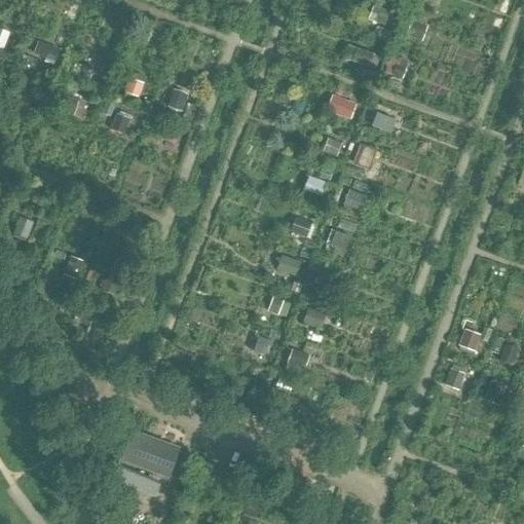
[(375,5),(370,17),(388,25),(390,19),(396,21),(398,13),(375,5)]
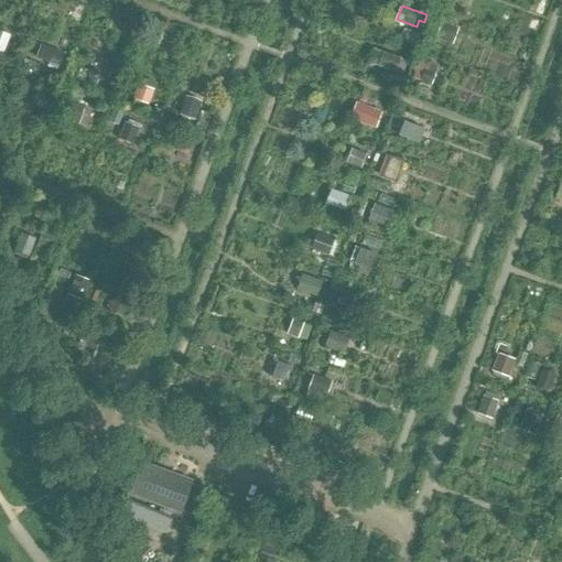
[(443,21),(438,35),(454,41),(460,28),(443,21)]
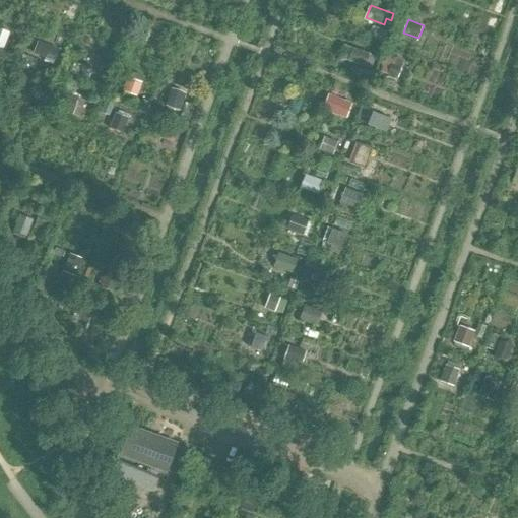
[(0,45),(4,47),(9,31),(0,27),(0,45)]
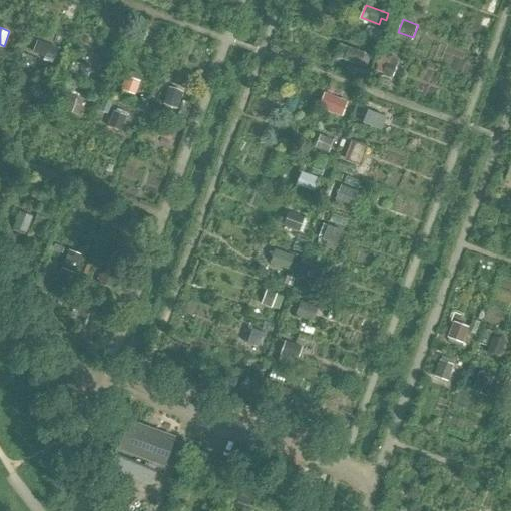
[(35,60),(47,65),(54,47),(42,42),(35,60)]
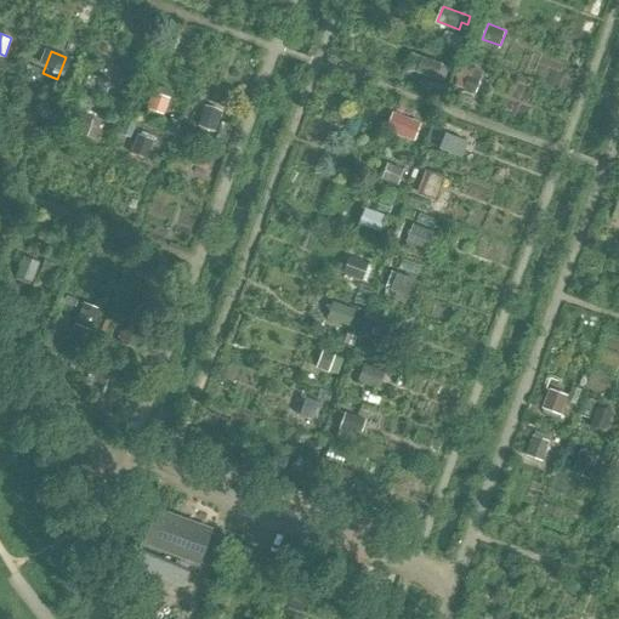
[(418,71),(444,80),(450,66),(424,56),(418,71)]
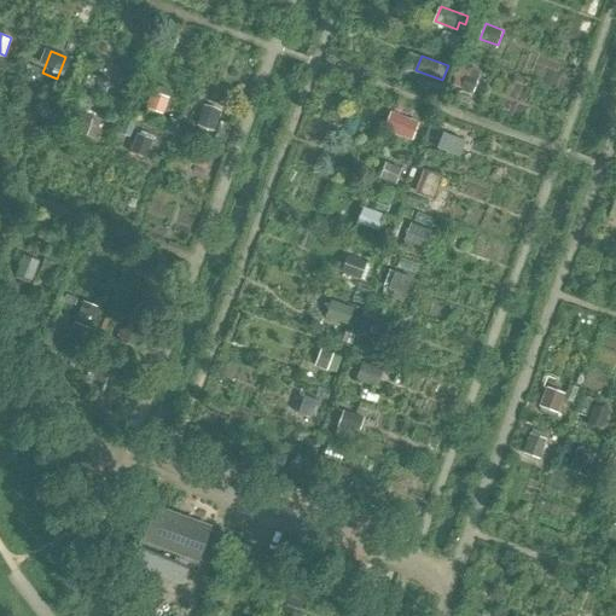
[(455,83),(475,91),(478,79),(468,75),(469,70),(460,68),(455,83)]
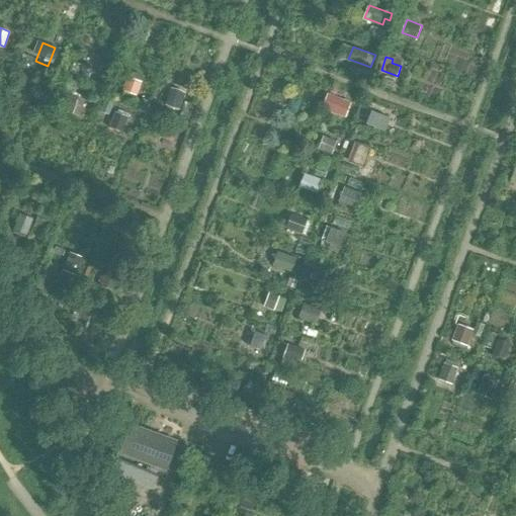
[(93,66),(88,64),(82,66),(86,75),(95,72),(93,66)]
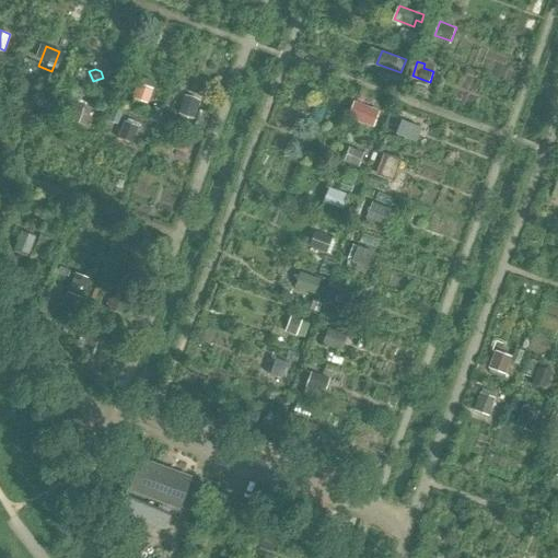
[(134,100),(147,104),(153,88),(140,82),(134,100)]
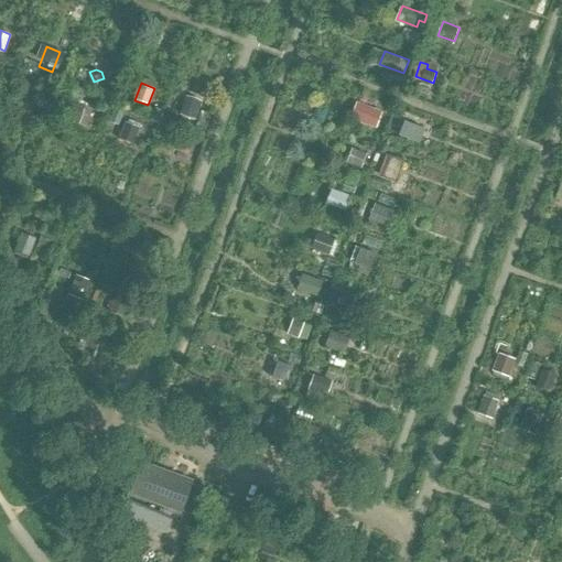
[(182,114),(195,118),(202,100),(188,95),(182,114)]
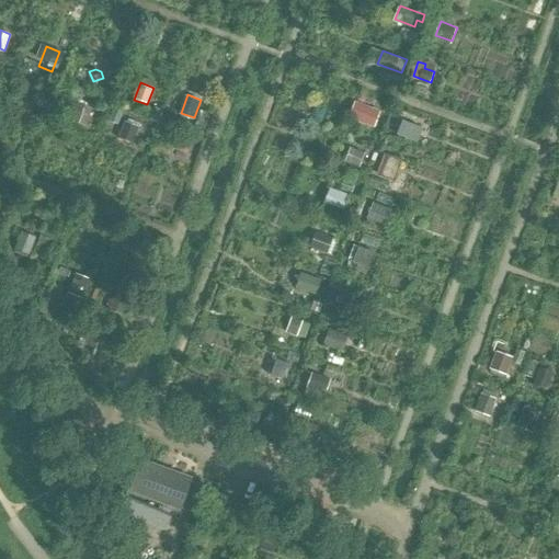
[(72,120),(87,124),(92,107),(78,103),(72,120)]
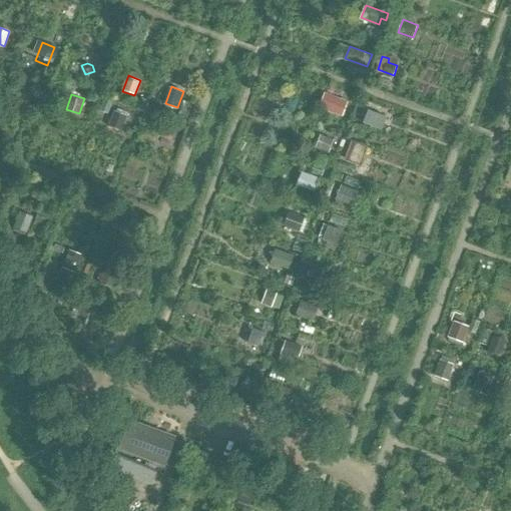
[(348,101),(332,95),(328,108),(343,114),(348,101)]
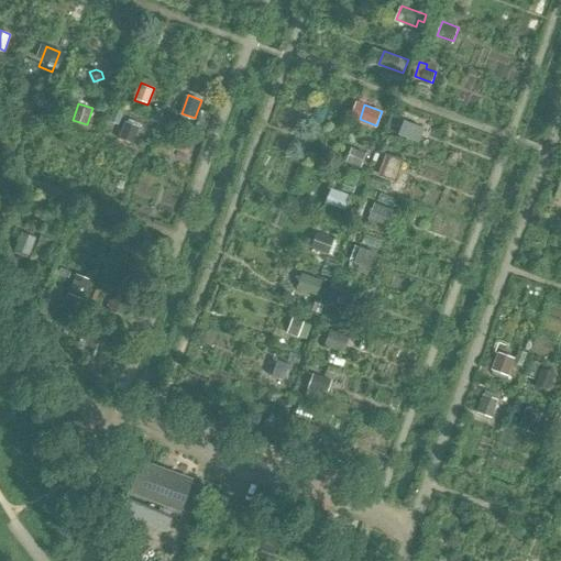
[(153,117),(161,120),(164,112),(155,109),(153,117)]
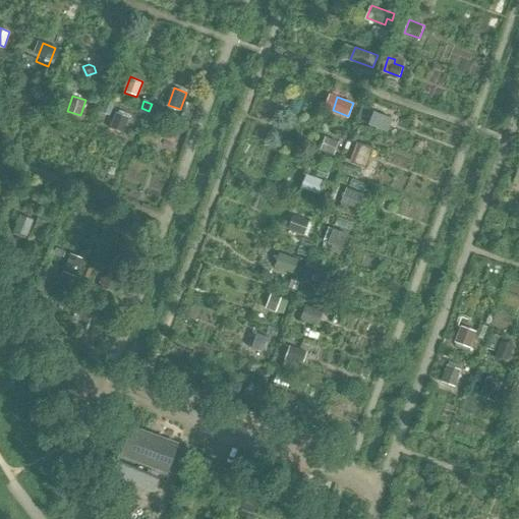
[(151,109),(160,113),(162,107),(153,104),(151,109)]
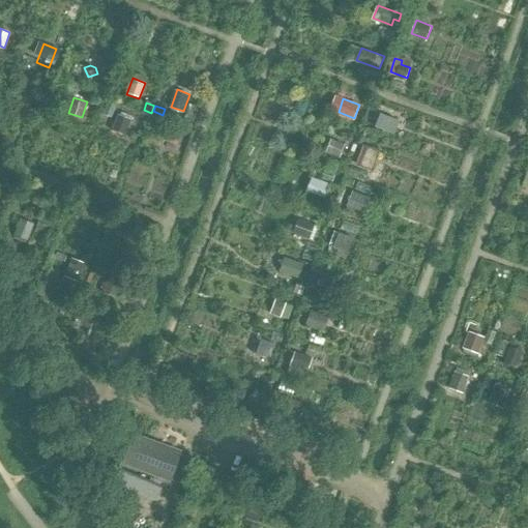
[(379,124),(389,128),(394,117),(383,113),(379,124)]
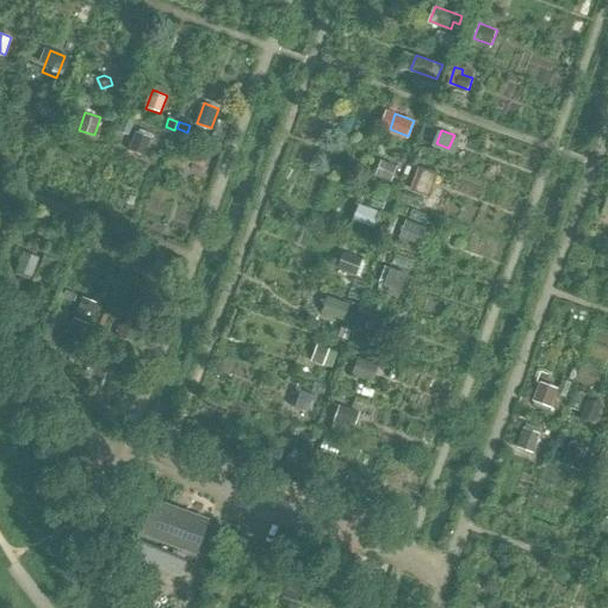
[(130,149),(146,154),(152,136),(137,131),(130,149)]
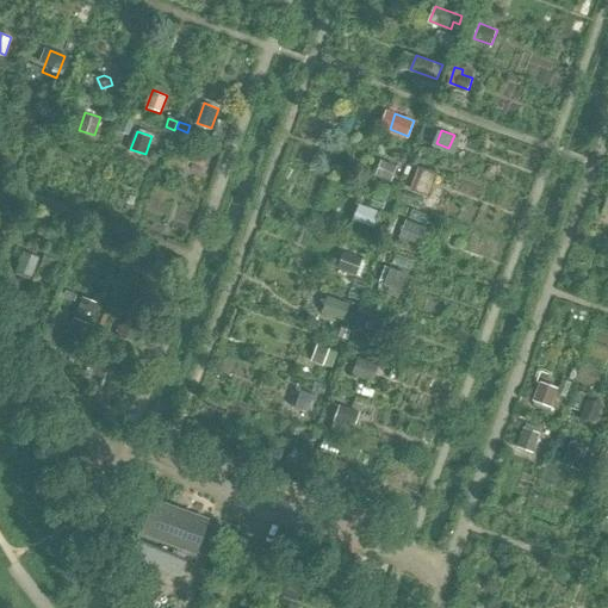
[(382,160),(377,174),(391,180),(397,166),(382,160)]
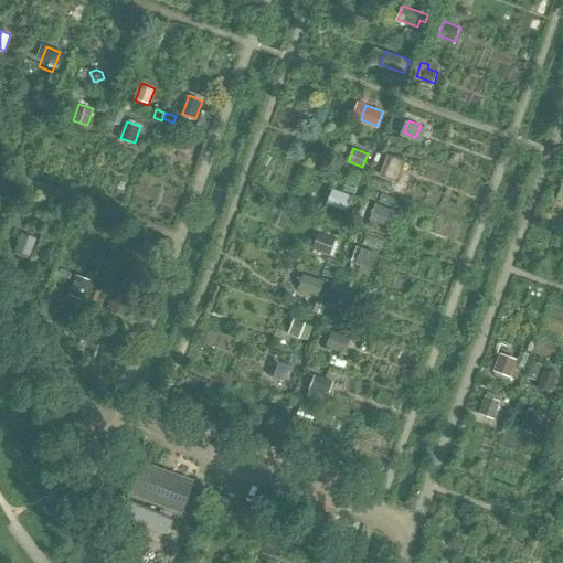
[(392,168),(389,179),(399,182),(402,172),(392,168)]
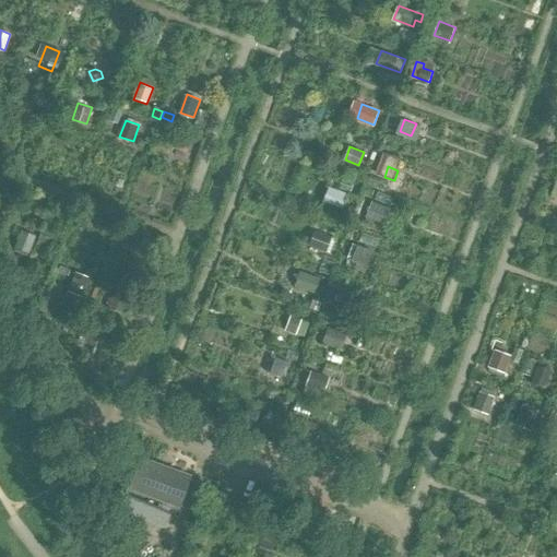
[(329,201),(343,206),(348,193),(334,188),(329,201)]
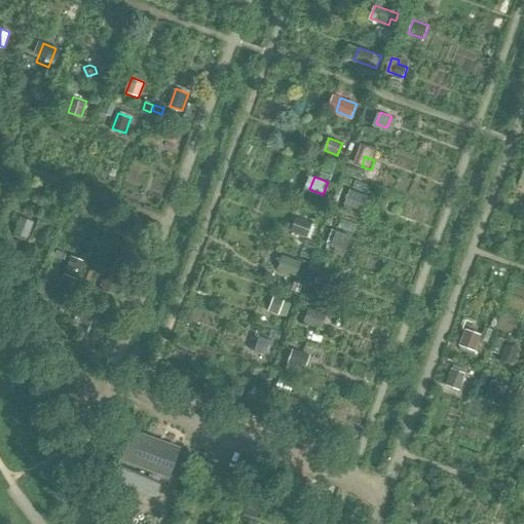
[(343,189),(339,187),(333,201),(337,202),(343,189)]
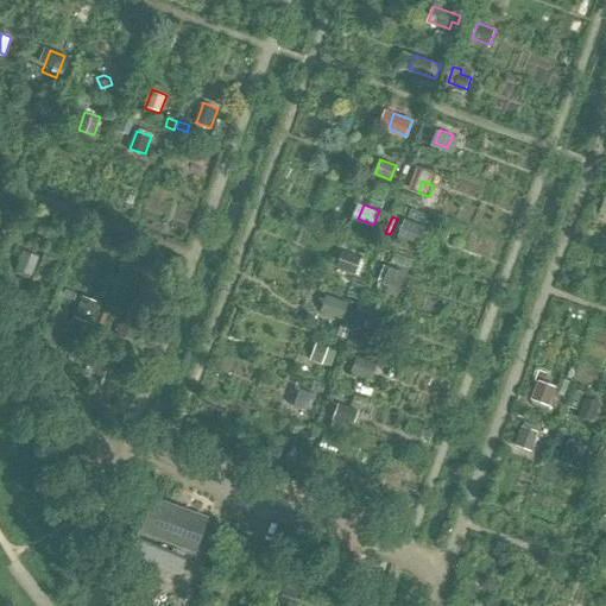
[(401,234),(418,241),(424,227),(405,220),(401,234)]
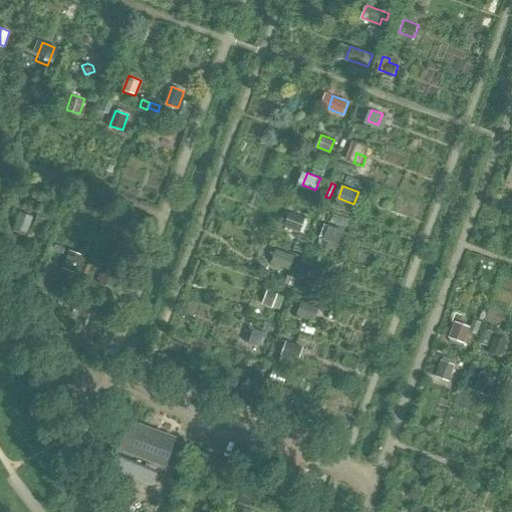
[(21,212),(15,227),(27,232),(33,217),(21,212)]
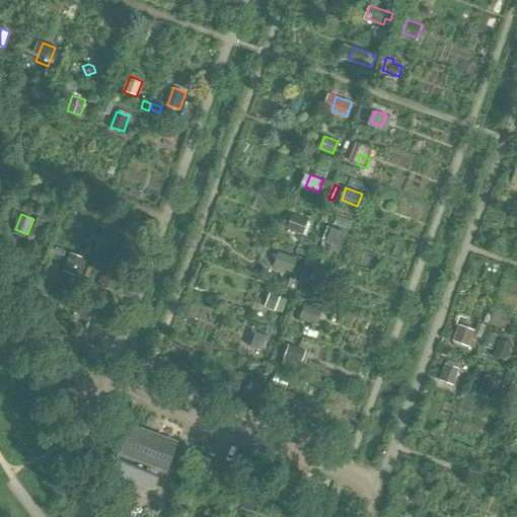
[(288,226),(307,233),(311,221),(293,214),(288,226)]
